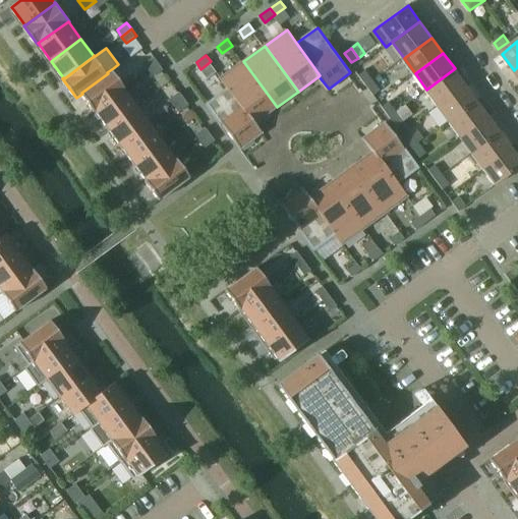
[(156,56),(146,63),(151,69),(160,62),(156,56)]
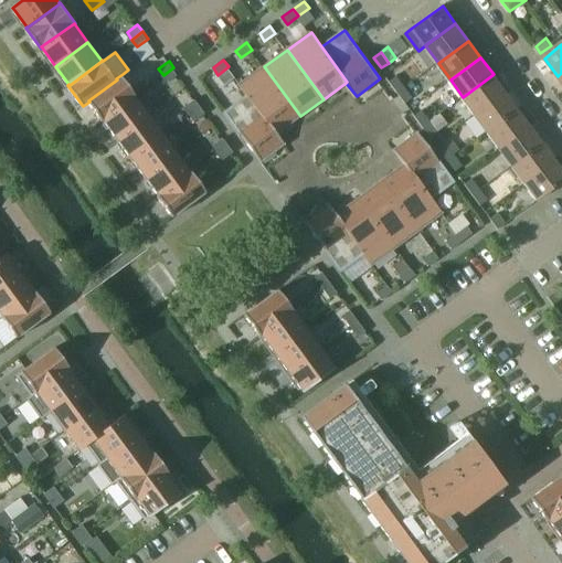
[(225,85),(236,77),(229,66),(218,75),(225,85)]
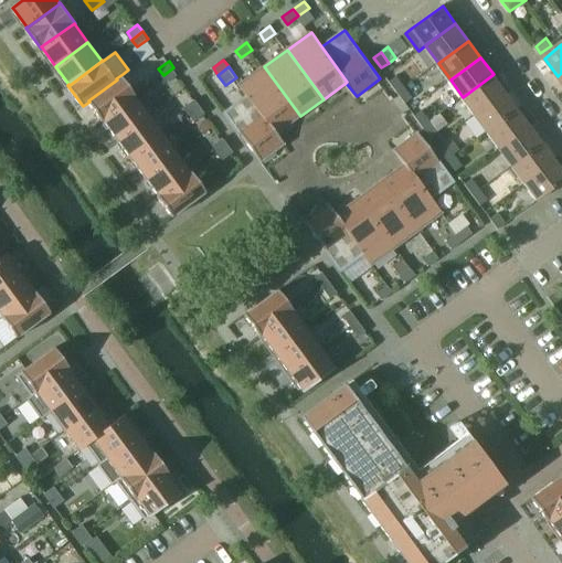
[(264,66),(240,84),(248,95),(248,94),(277,133),(278,133),(300,116),(264,66)]
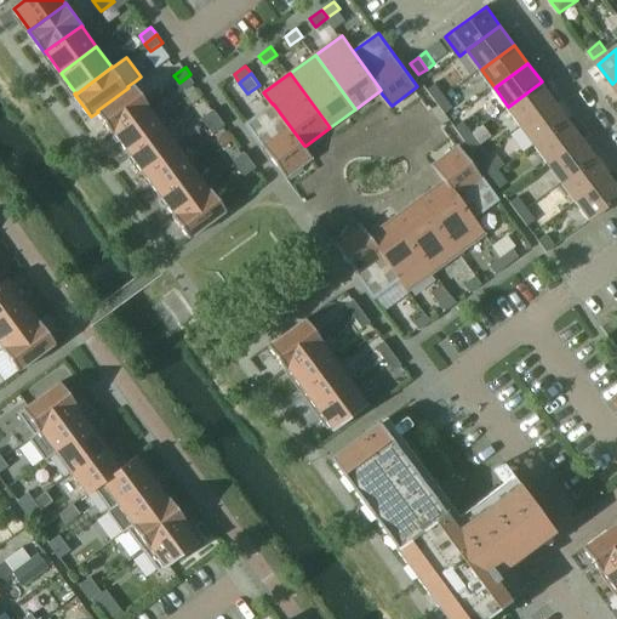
[(190,74),(180,83),(184,91),(196,83),(190,74)]
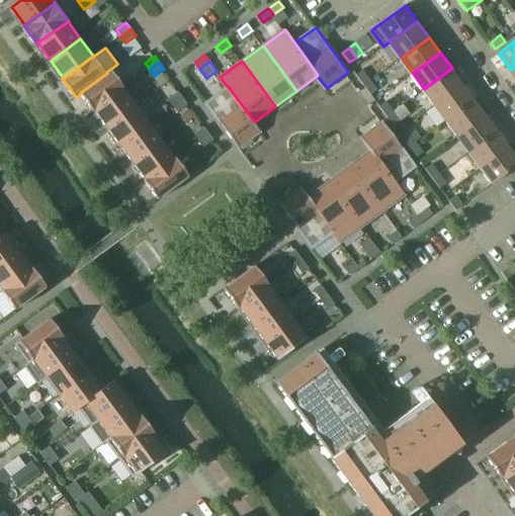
[(95,109),(125,87),(125,88),(126,87),(112,68),(106,72),(107,73),(81,92),(82,93),(95,110),(96,110),(95,109)]
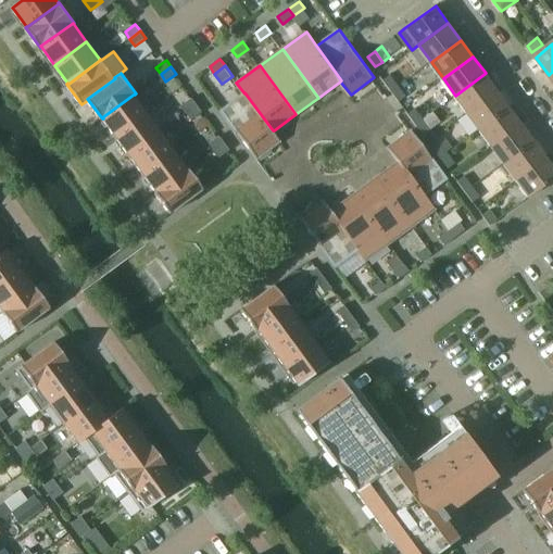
[(468,112),(498,90),(486,73),(455,96),(468,112)]
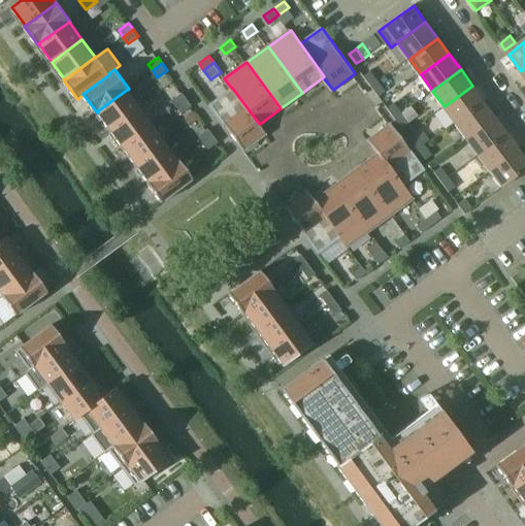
[(365,75),(372,86),(379,80),(371,71),(365,75)]
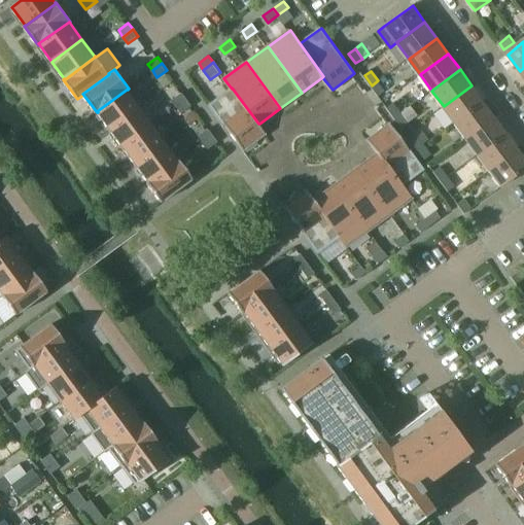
[(378,80),(372,85),(379,96),(386,91),(378,80)]
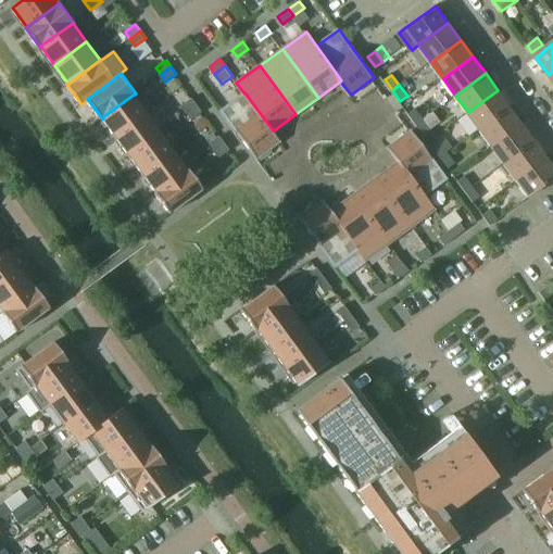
[(480,128),(510,106),(498,90),(468,112),(480,128)]
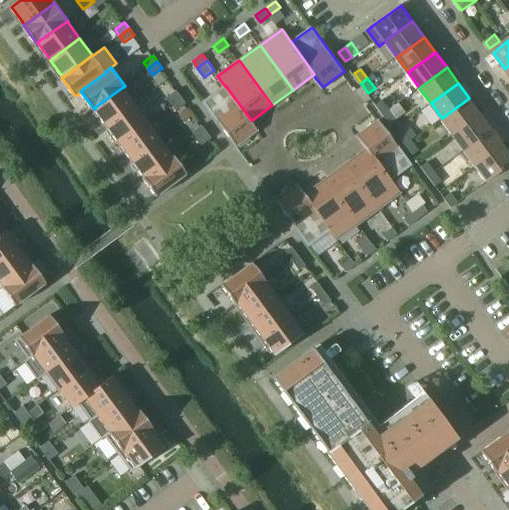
[(225,86),(204,101),(237,145),(259,129),(252,120),(251,120),(225,85),(225,86)]
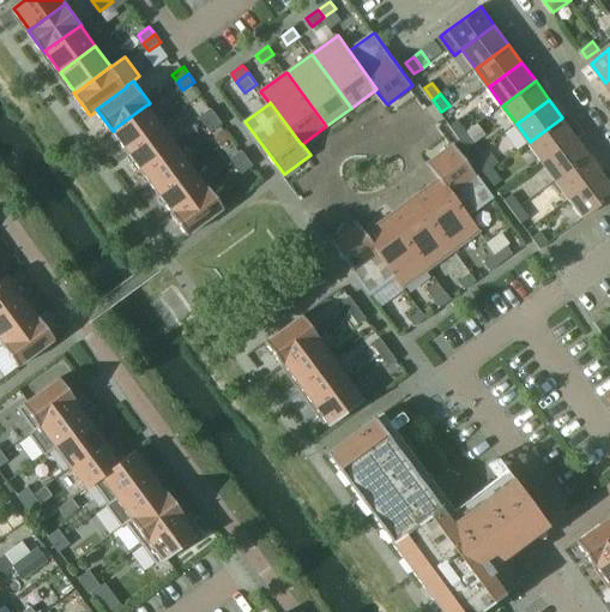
[(128,150),(164,124),(149,105),(149,103),(113,130),(114,131),(128,150)]
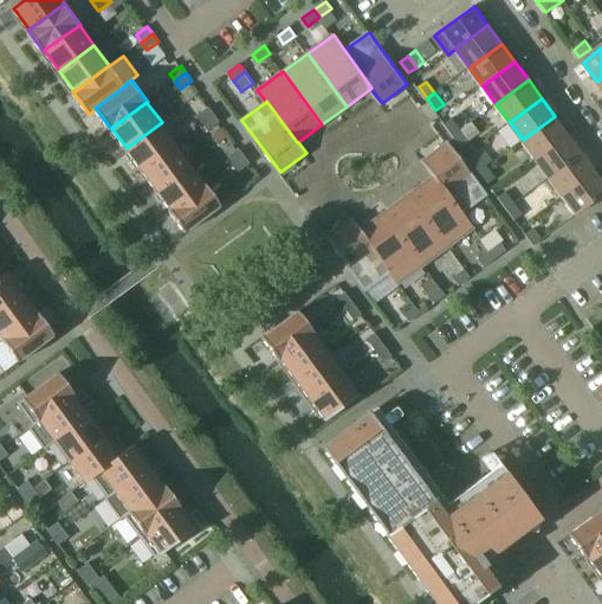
[(211,105),(199,114),(205,122),(217,114),(211,105)]
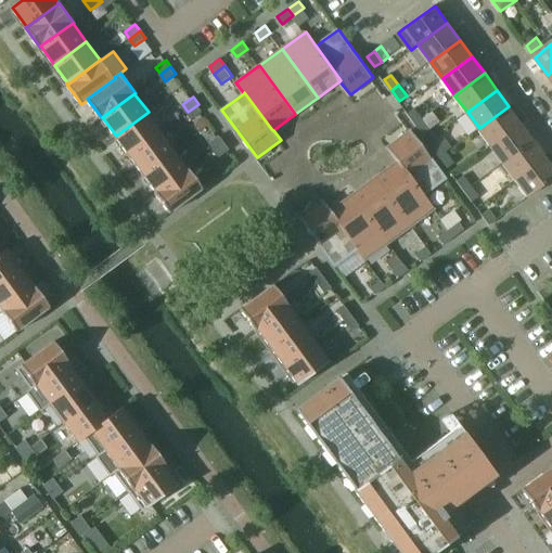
[(199,104),(188,112),(193,119),(204,111),(199,104)]
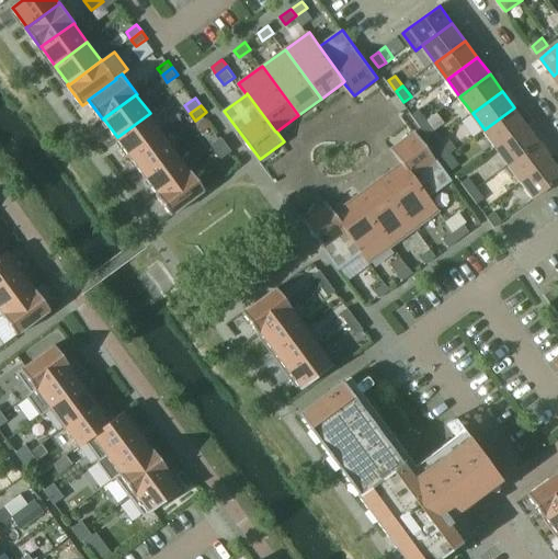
[(497,147),(527,125),(514,107),(485,129),(497,147)]
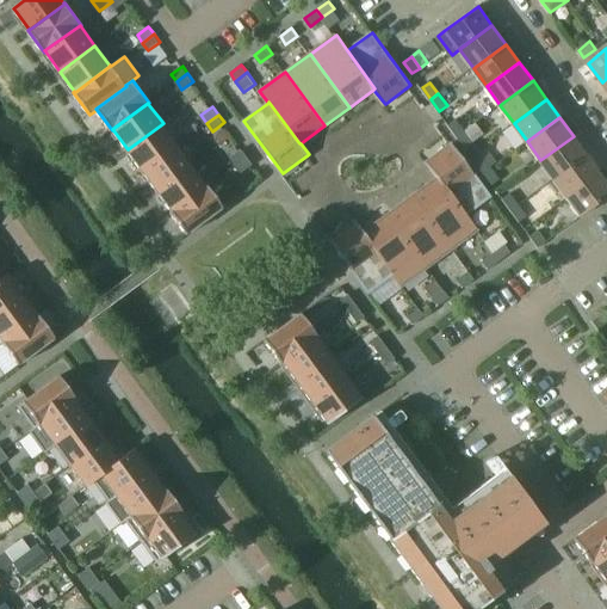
[(450,125),(458,136),(465,130),(457,120),(450,125)]
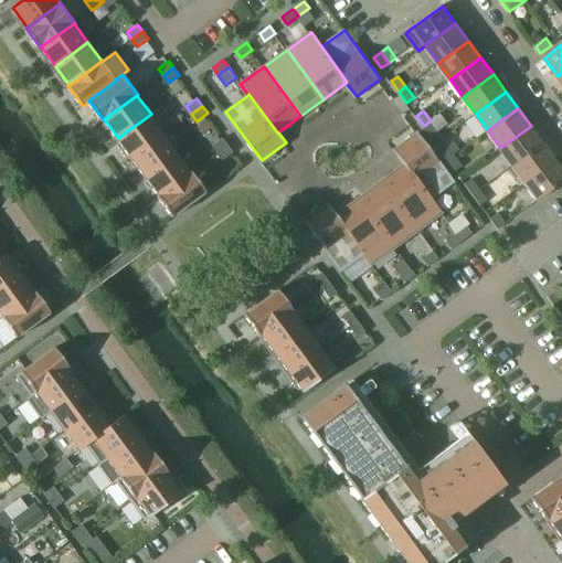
[(165,134),(151,114),(118,138),(133,158),(165,134)]
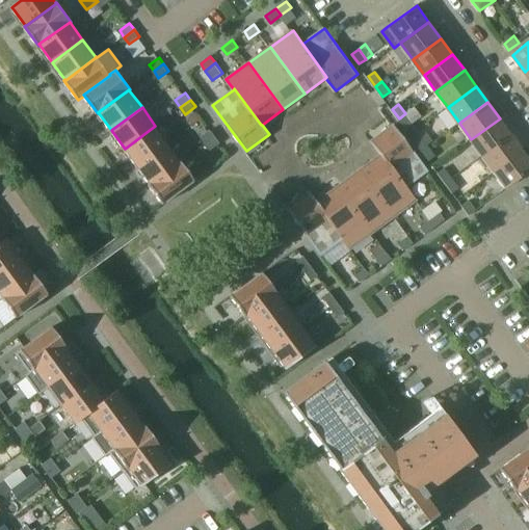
[(405,113),(399,118),(406,129),(414,124),(405,113)]
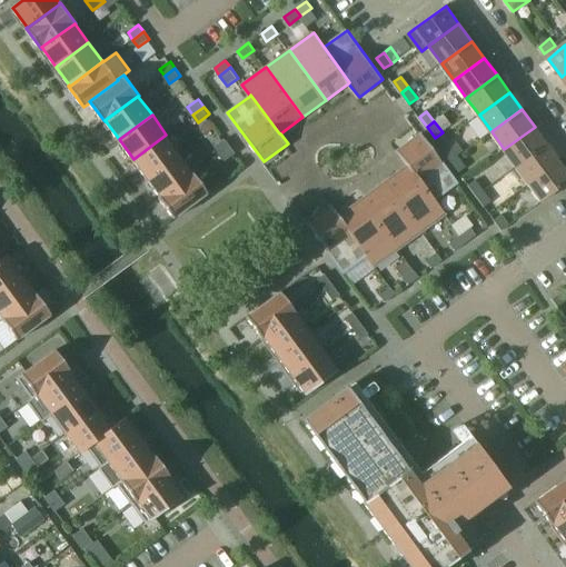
[(517,166),(547,143),(535,127),(504,149),(517,166)]
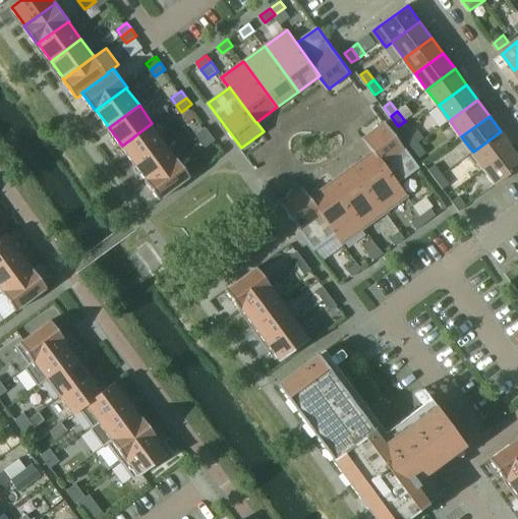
[(420,167),(387,122),(364,138),(375,152),(376,151),(399,183),(400,182),(420,167)]
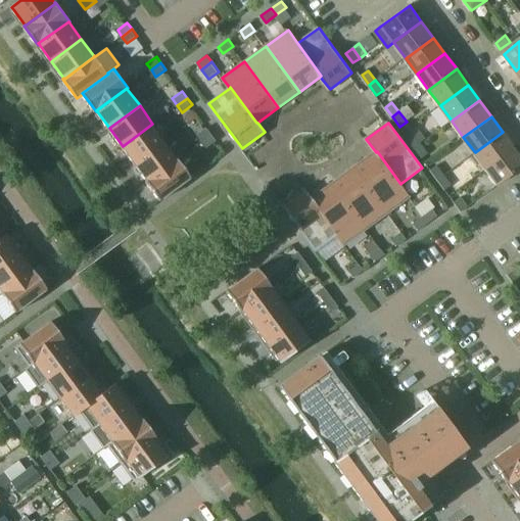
[(166,141),(152,124),(123,146),(135,163),(166,141)]
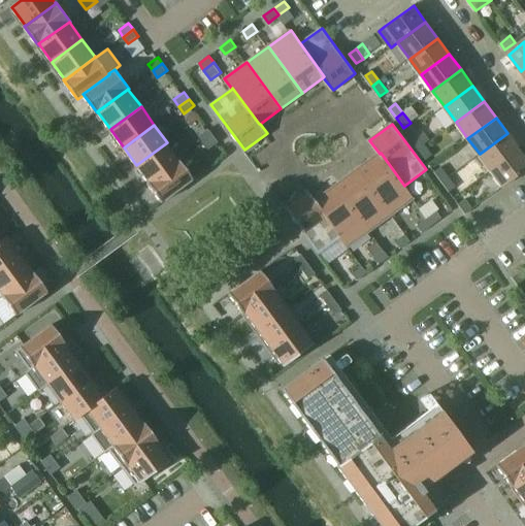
[(210,128),(200,135),(205,142),(215,135),(210,128)]
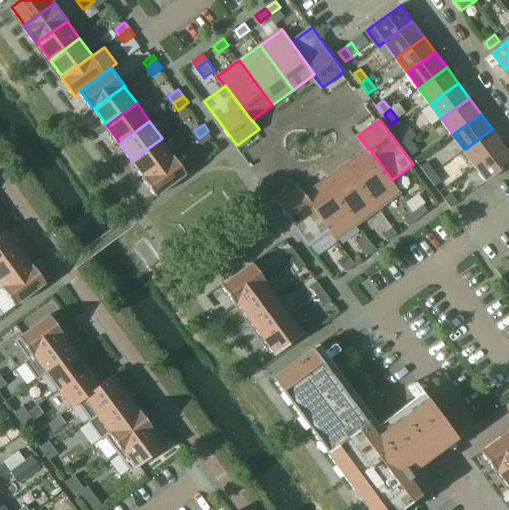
[(476,165),(504,145),(492,129),(465,149),(476,165)]
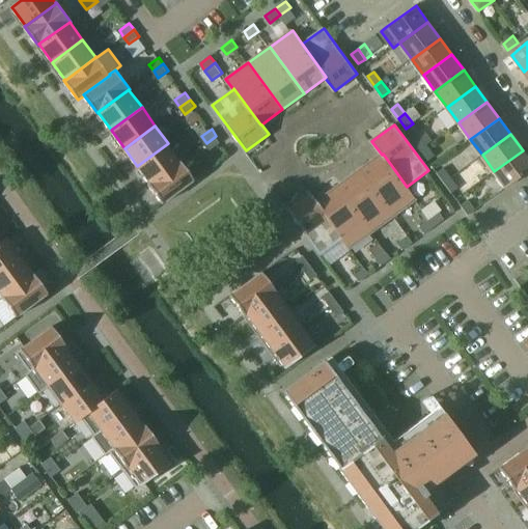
[(216,136),(206,143),(211,149),(221,142),(216,136)]
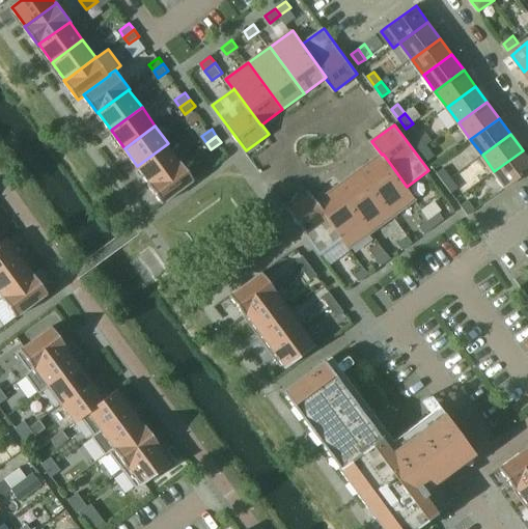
[(415,141),(422,150),(428,145),(421,136),(415,141)]
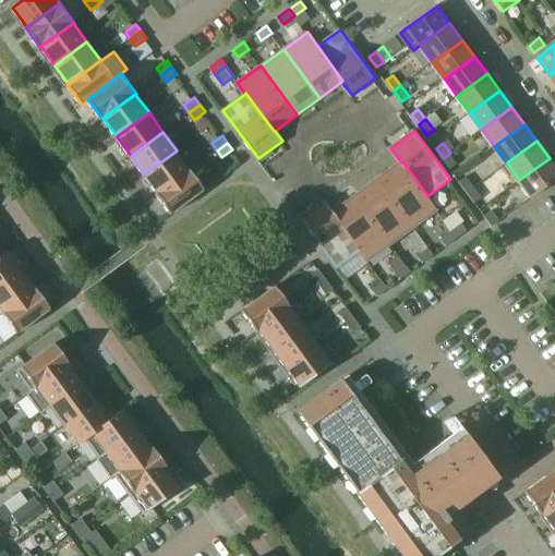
[(158,193),(191,170),(190,169),(177,150),(144,174),(158,193)]
